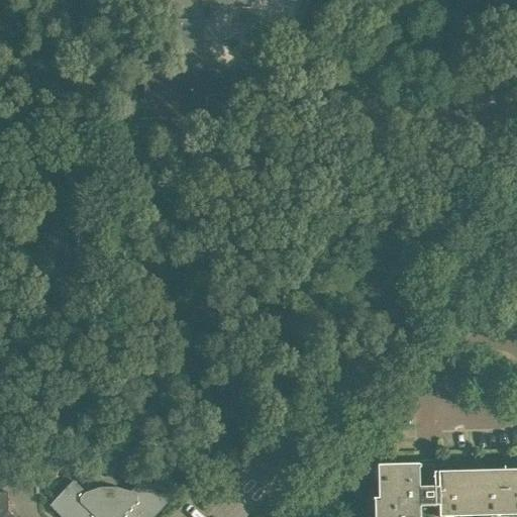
[(249,31),(267,31),(268,13),(249,13),(249,31)]
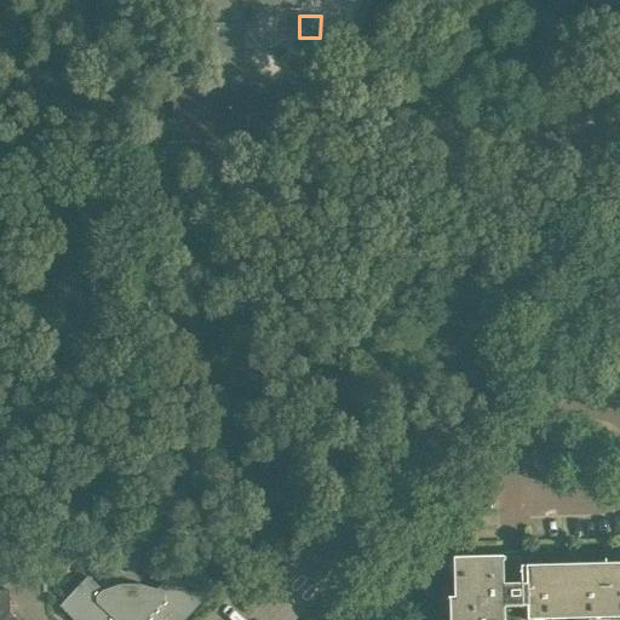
[(454,619),(503,619),(503,607),(501,586),(501,557),(453,558),(454,619)]
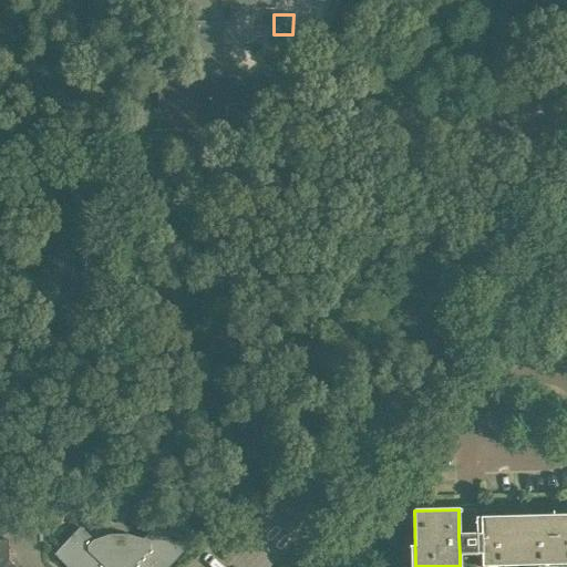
[(96,522),(91,516),(86,513),(82,517),(80,519),(90,529),(96,522)]
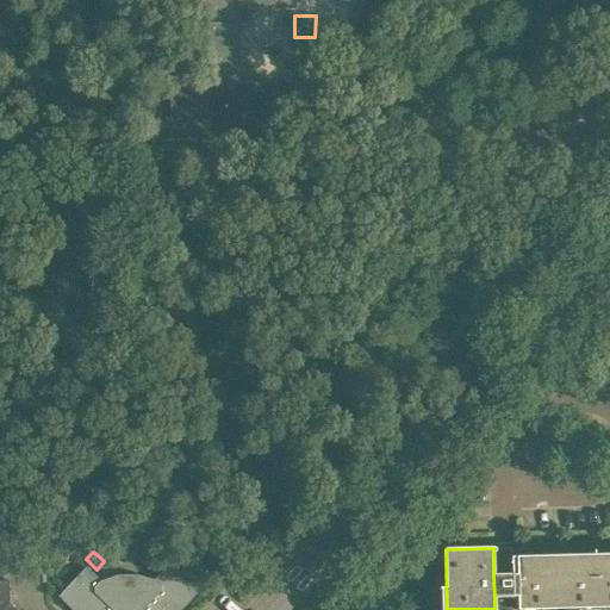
[(510,576),(493,577),(495,597),(517,597),(517,609),(609,607),(609,554),(510,558),(510,576)]
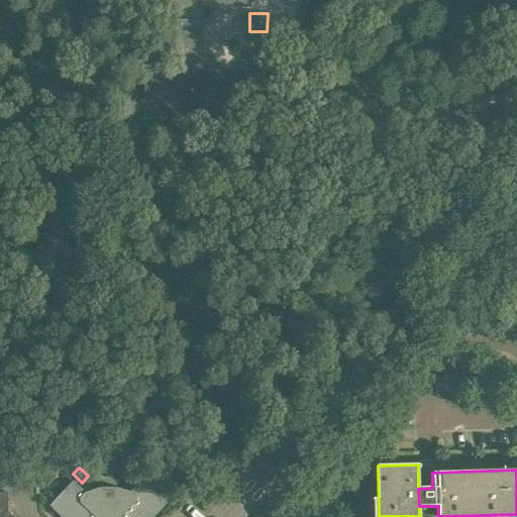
[(100,488),(85,493),(73,481),(48,506),(61,516),(153,516),(168,503),(142,479),(130,492),(115,488),(100,488)]
